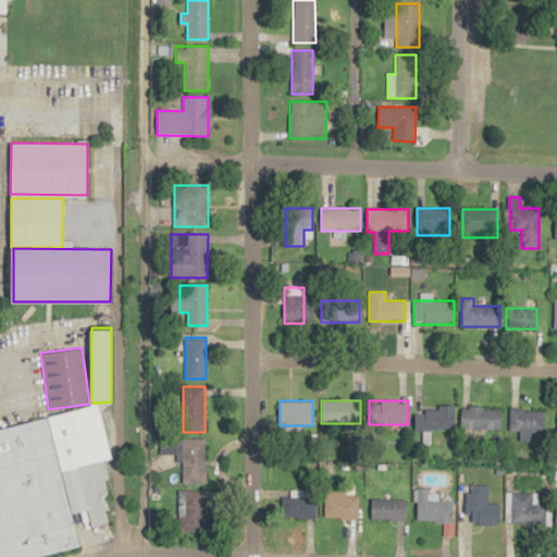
[(53,415),(98,403),(112,456),(102,458),(109,478),(101,480),(112,520),(90,525),(86,508),(72,511),(48,415),(53,415)]
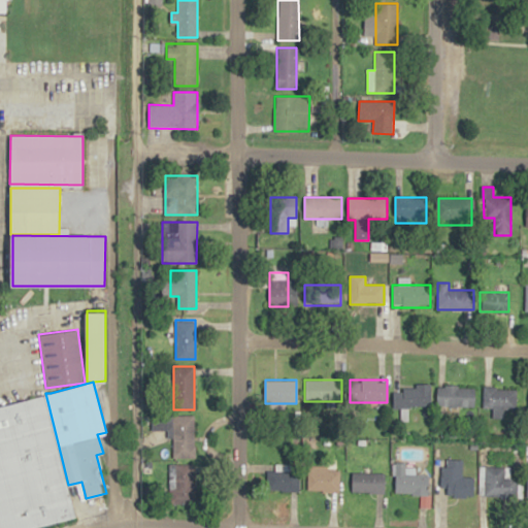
[(393,406),(431,406),(431,386),(393,386),(393,406)]
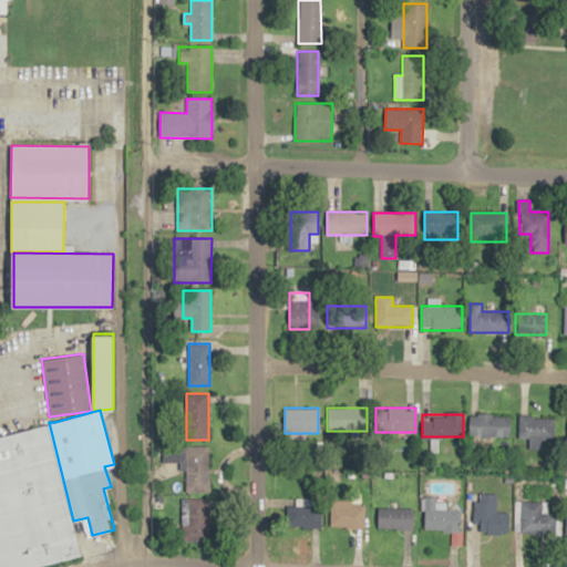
[(509,436),(509,414),(470,414),(470,436),(509,436)]
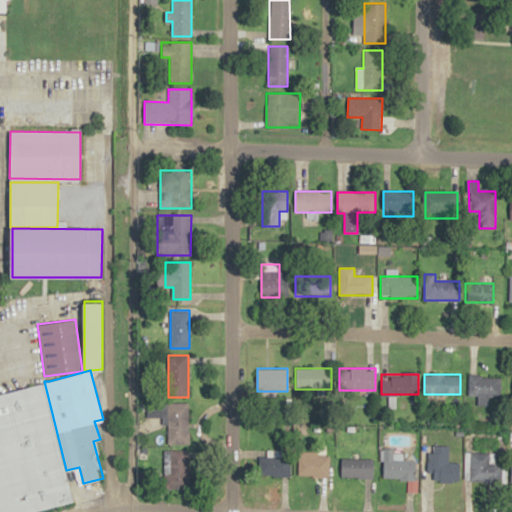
[(468,374),(468,396),(501,396),(501,374),(468,374)]
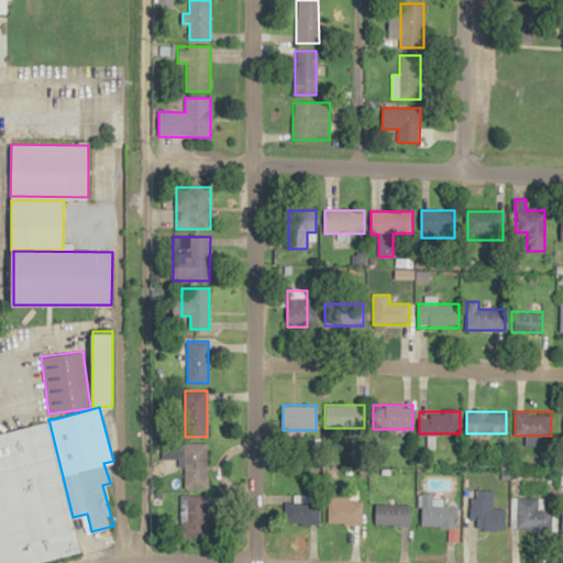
[(0,431),(0,562),(29,562),(81,551),(73,517),(48,419),(0,431)]
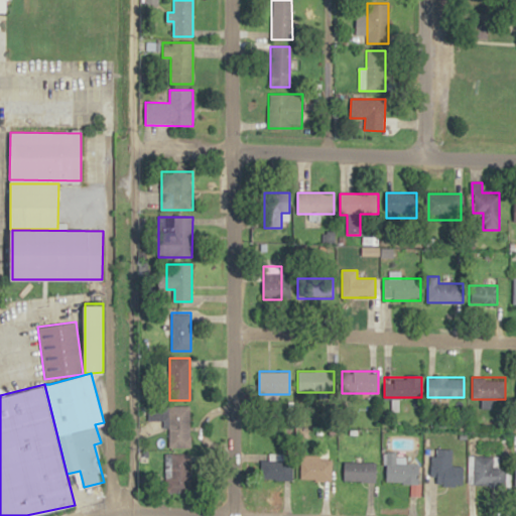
[(149,419),(168,419),(168,447),(189,447),(189,405),(149,405),(149,419)]
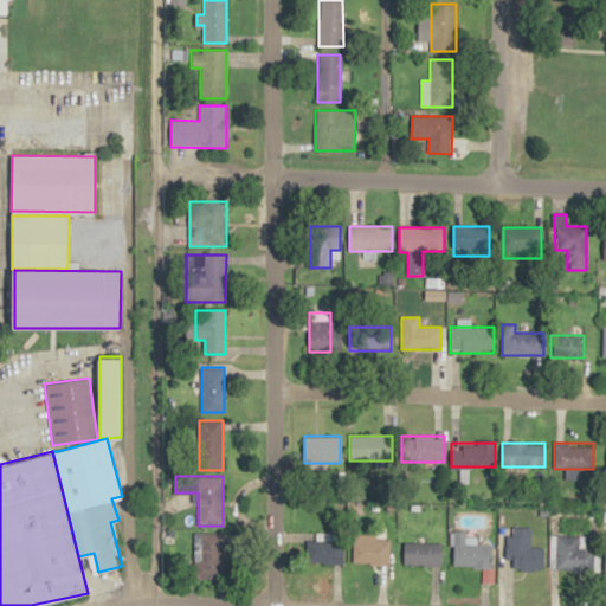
[(529,547),(529,528),(508,527),(508,569),(542,569),(543,547),(529,547)]
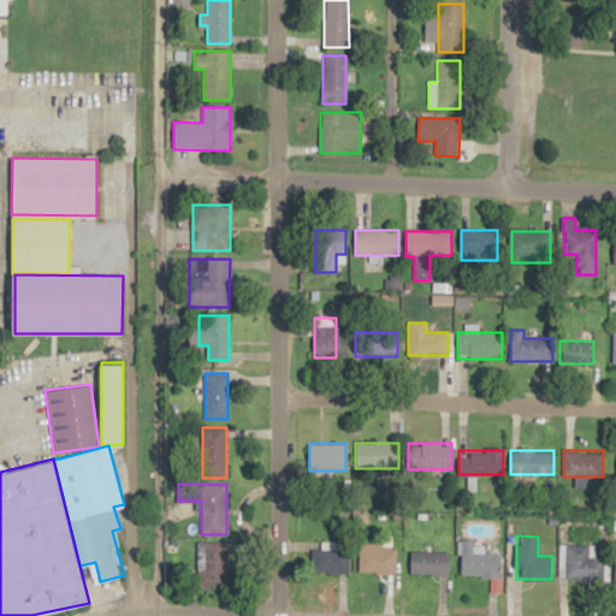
[(226,587),(225,542),(196,542),(196,587),(226,587)]
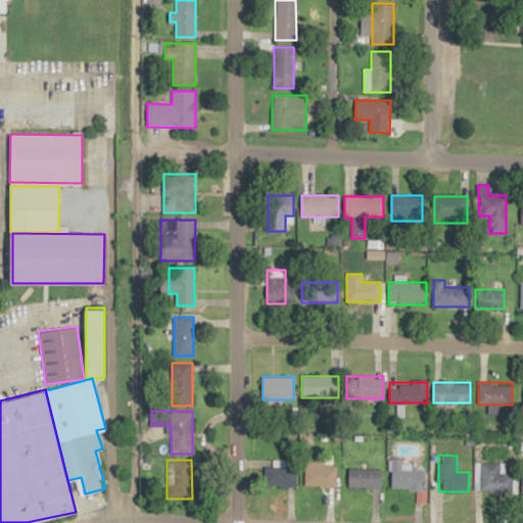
[(271,466),(263,466),(263,488),(290,488),(290,460),(271,460),(271,466)]
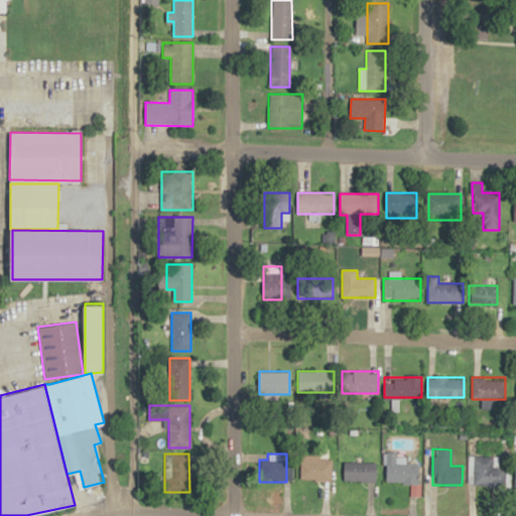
[(385,483),(419,483),(419,463),(405,463),(405,454),(385,454),(385,483)]
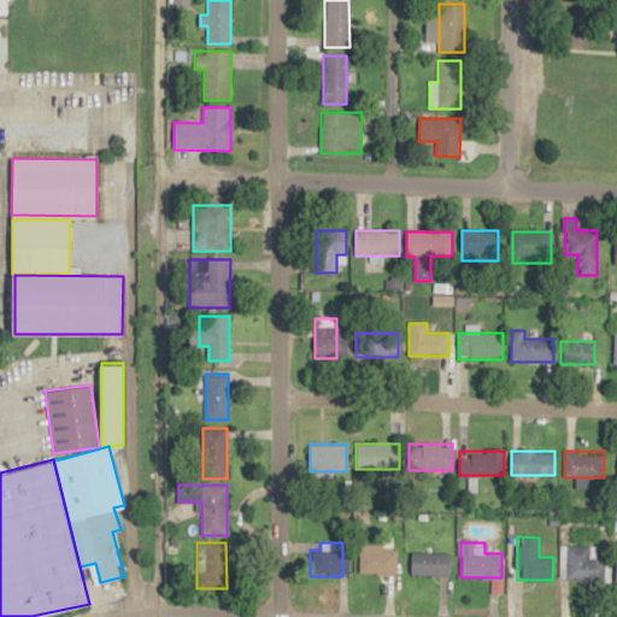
[(598,556),(598,545),(560,545),(560,581),(606,581),(606,556),(598,556)]
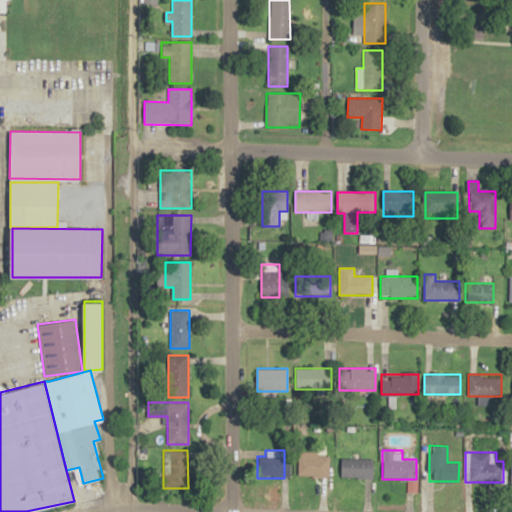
[(329,478),(329,453),(301,453),(301,478),(329,478)]
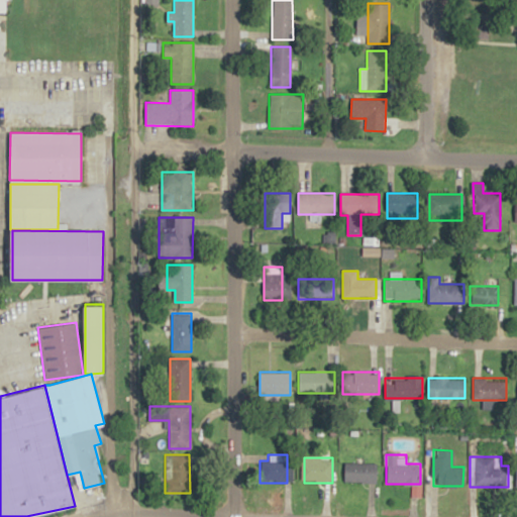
[(378,483),(378,461),(344,461),(344,483),(378,483)]
